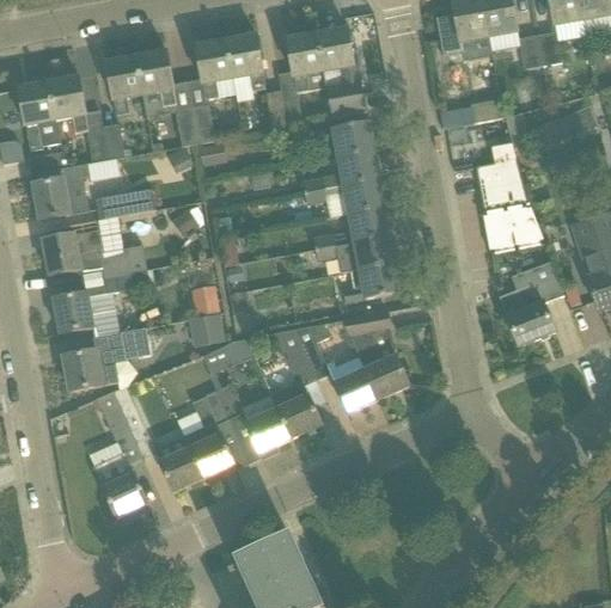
[(488,37),(481,0),(452,0),(454,14),(435,18),(443,56),(463,53),(460,42),(488,37)]
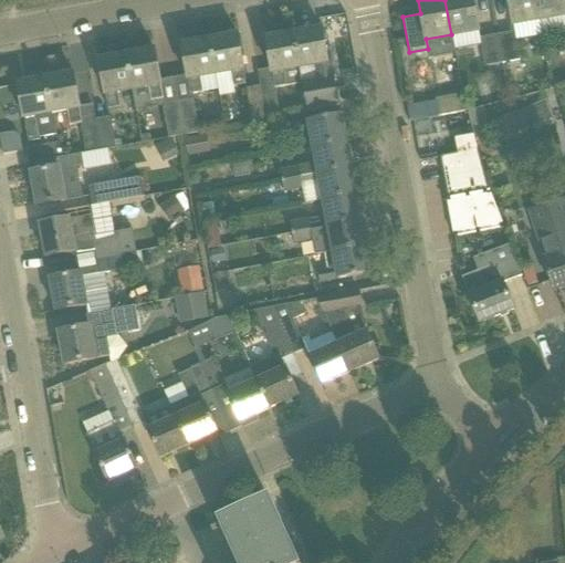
[(478,29),(472,0),(445,0),(451,34),(478,29)]
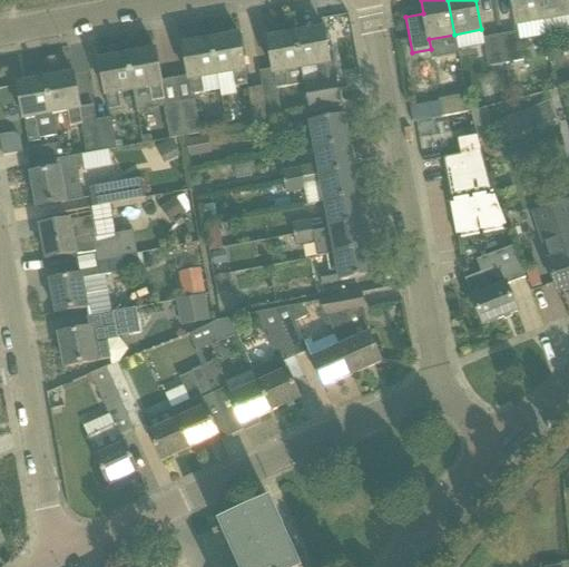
[(541,19),(538,0),(511,0),(516,23),(541,19)]
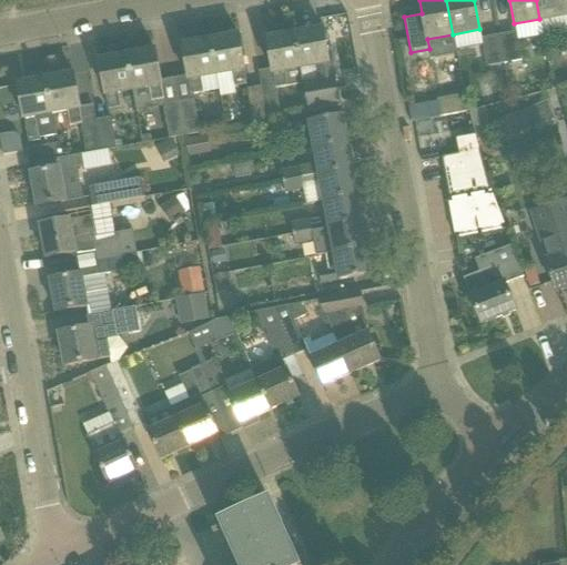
[(540,18),(540,19),(566,14),(564,0),(536,0),(539,19),(540,18)]
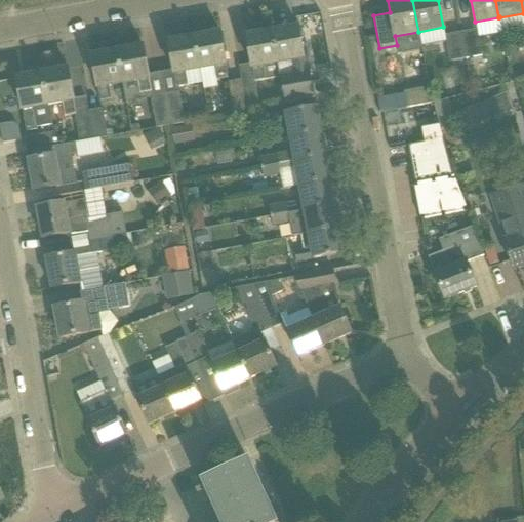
[(297,25),(271,30),(285,102),(315,95),(306,55),(304,56),(297,25)]
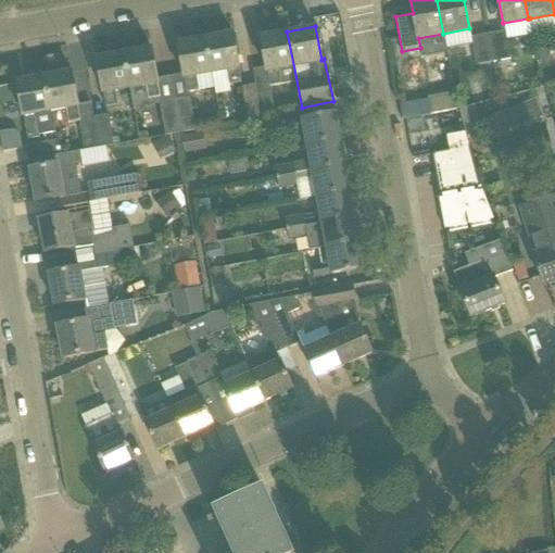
[(505,29),(487,33),(492,60),(509,57),(505,29)]
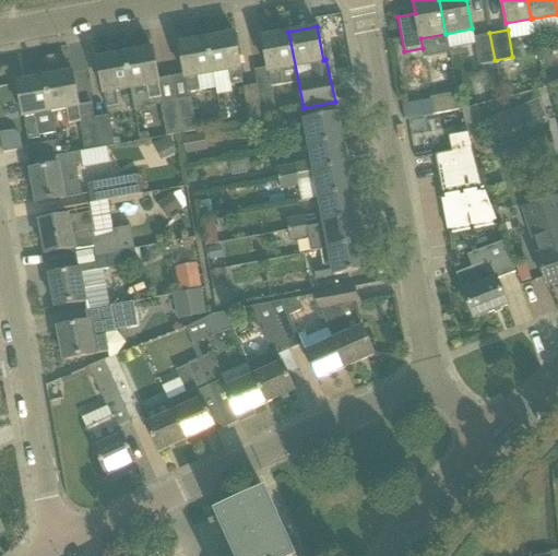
[(304,108),(288,32),(261,36),(271,84),(297,80),(304,108)]
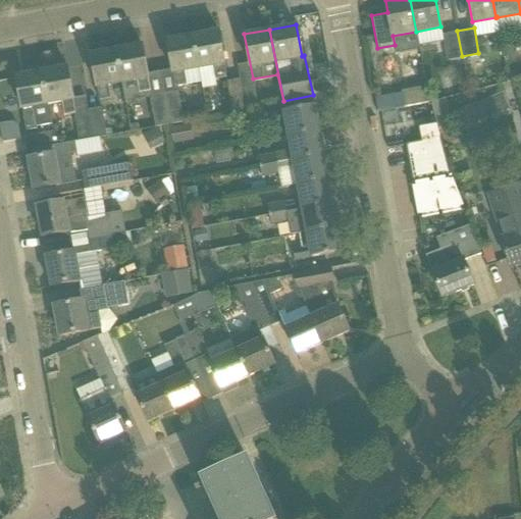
[(226,75),(218,31),(193,35),(198,66),(213,64),(215,78),(226,75)]
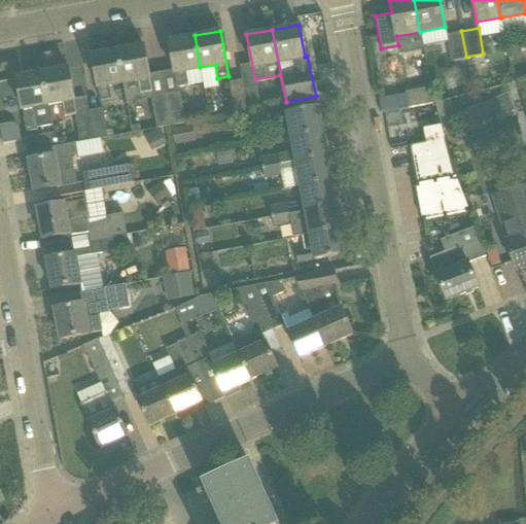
[(461,31),(445,34),(450,60),(466,57),(461,31)]
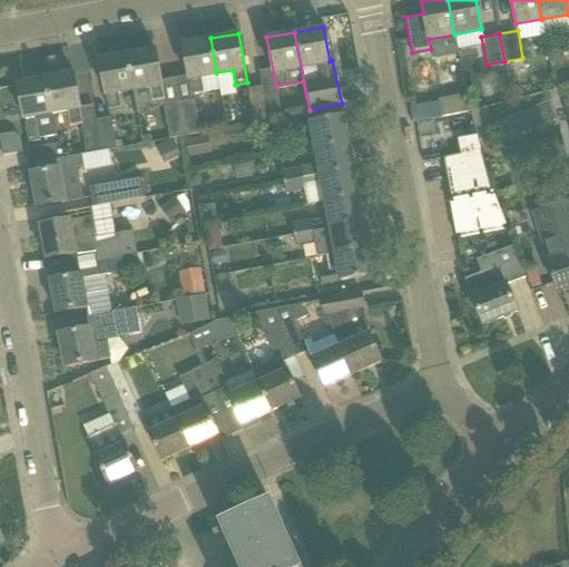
[(216,72),(211,38),(182,44),(192,93),(203,90),(219,87),(216,72)]
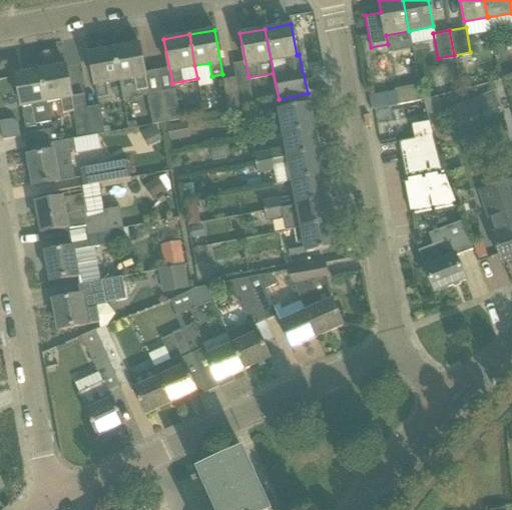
[(148,93),(139,43),(113,48),(118,79),(120,79),(122,98),(146,93),(151,123),(166,120),(160,90),(148,93)]
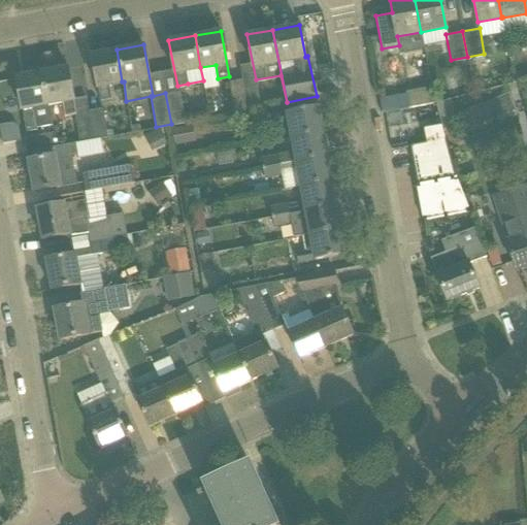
[(122,81),(117,50),(91,54),(99,100),(110,98),(108,85),(122,81)]
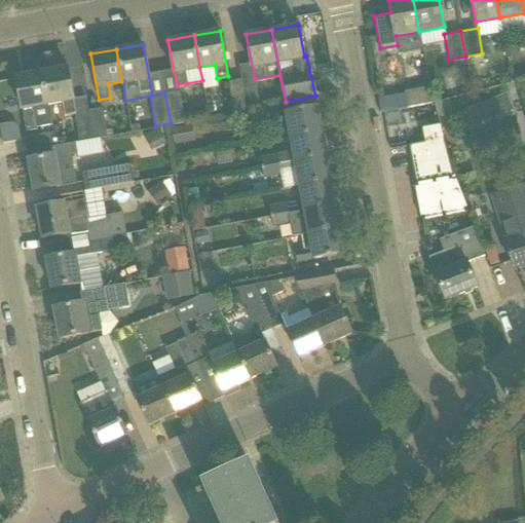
[(73,99),(67,67),(41,72),(50,123),(47,104),(62,101),(64,114),(74,112),(72,99),(73,99)]
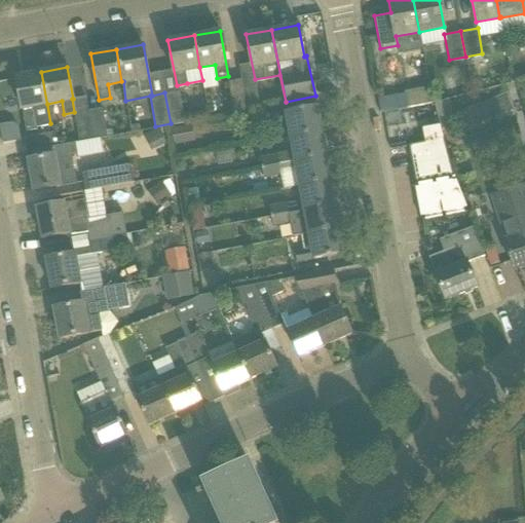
[(50,123),(41,72),(15,76),(22,108),(26,129),(36,127),(36,125),(50,123)]
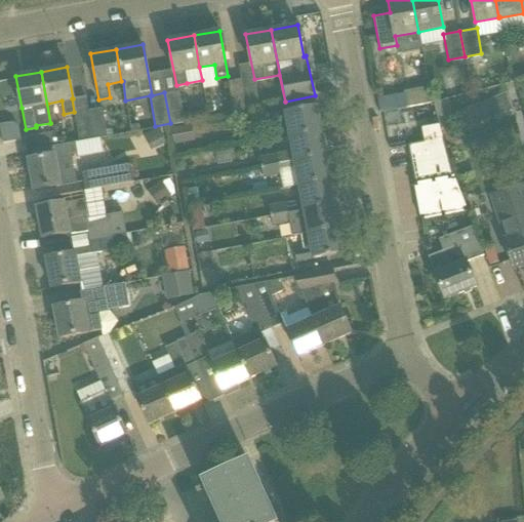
[(246,107),(242,86),(240,78),(228,81),(233,109),(246,107)]
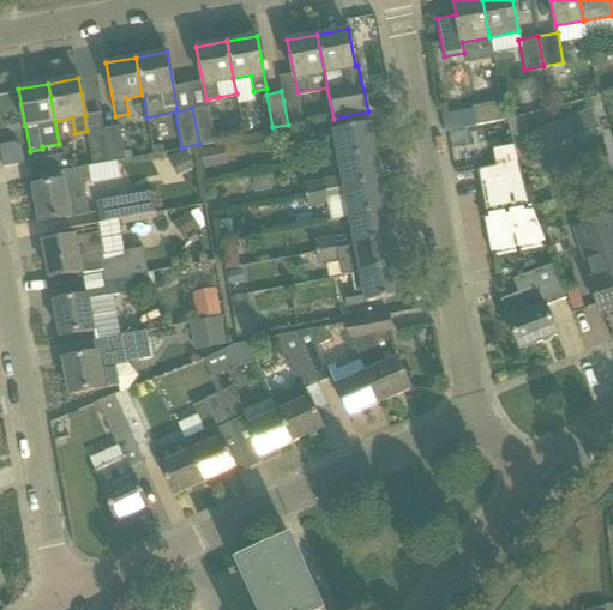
[(304,124),(299,97),(283,101),(288,125),(304,124)]
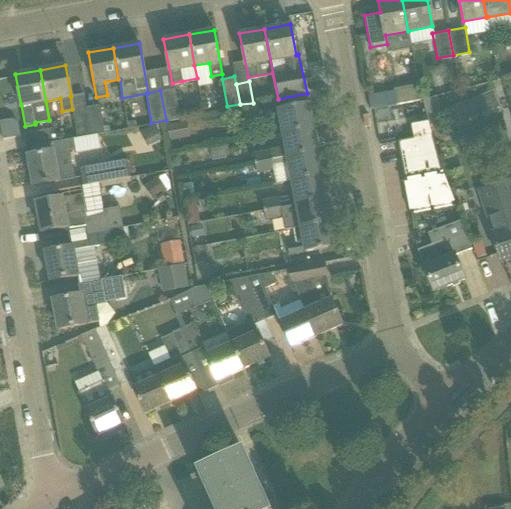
[(417,83),(393,88),(396,103),(420,99),(417,83)]
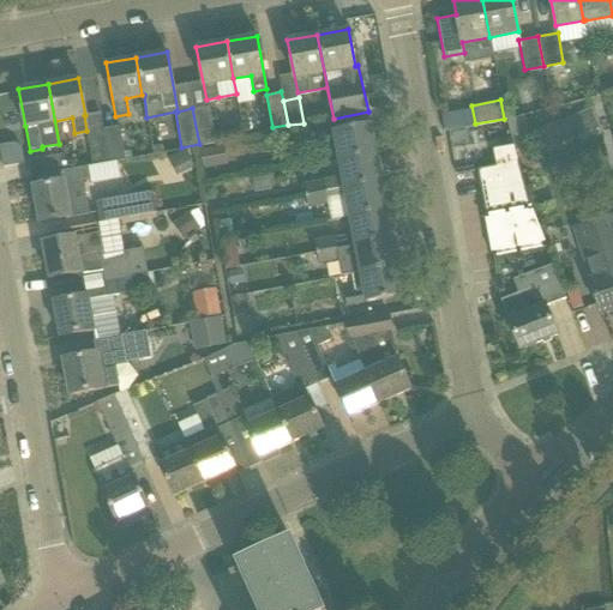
[(216,140),(209,106),(192,108),(199,144),(216,140)]
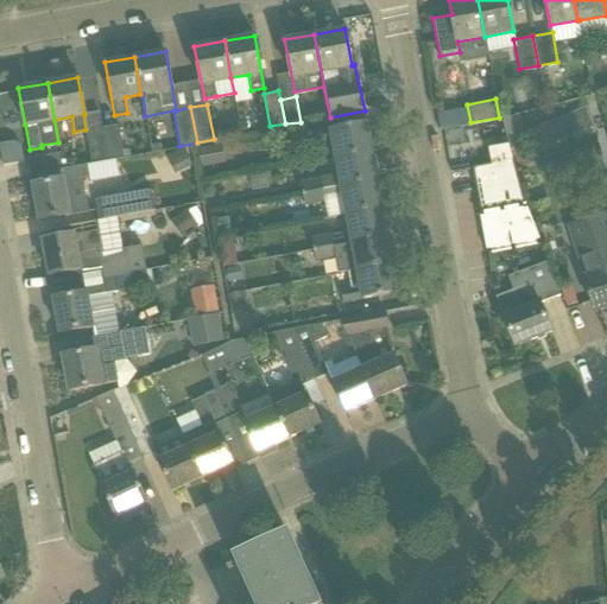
[(523,129),(535,160),(596,135),(585,105),(523,129)]
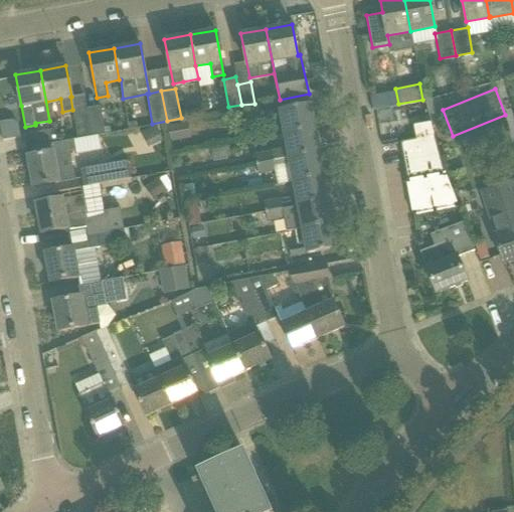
[(314,127),(310,103),(264,111),(266,121),(281,118),(284,133),(314,127)]
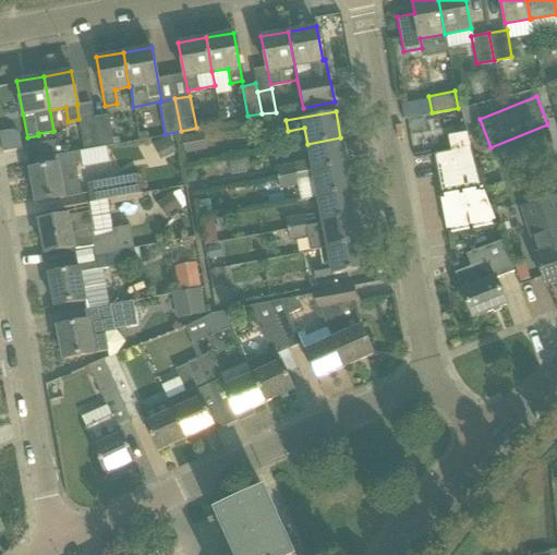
[(109,119),(94,122),(98,145),(113,143),(109,119)]
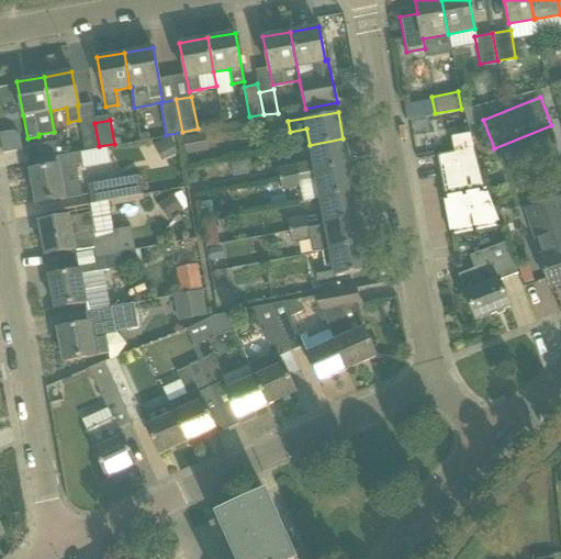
[(99,146),(94,123),(81,125),(85,149),(99,146)]
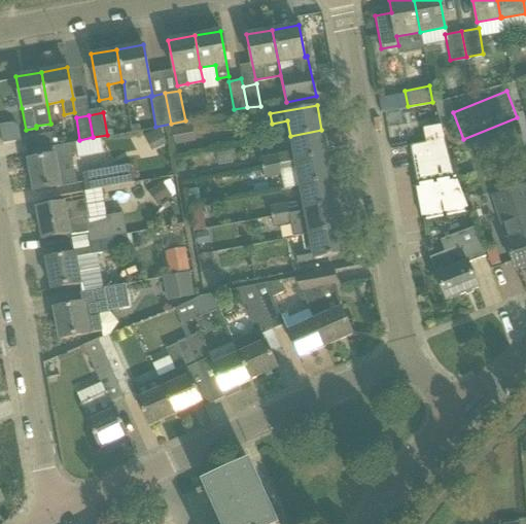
[(0,129),(2,140),(19,137),(14,118),(0,120),(0,129)]
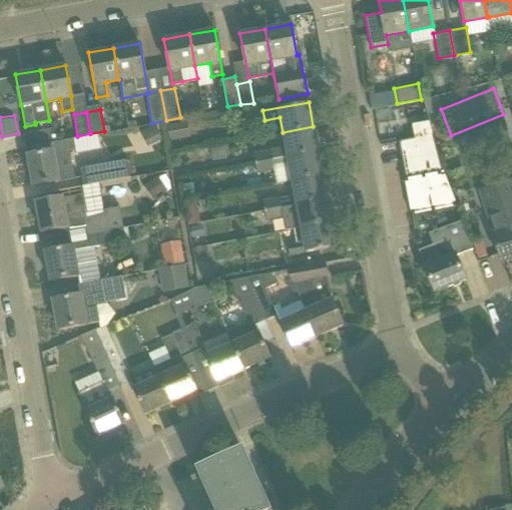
[(186,119),(165,123),(168,139),(189,135),(186,119)]
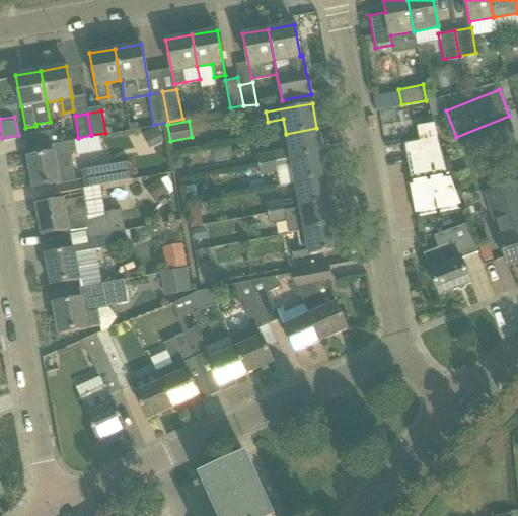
[(155,125),(141,131),(148,146),(162,139),(155,125)]
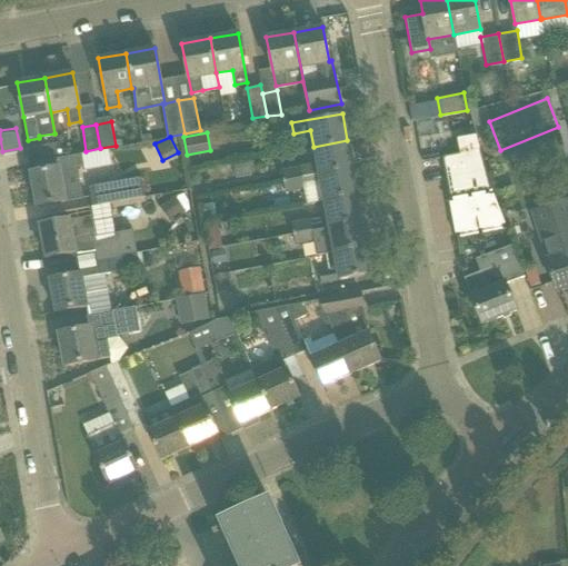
[(314,147),(317,161),(318,172),(352,167),(347,140),(314,147)]
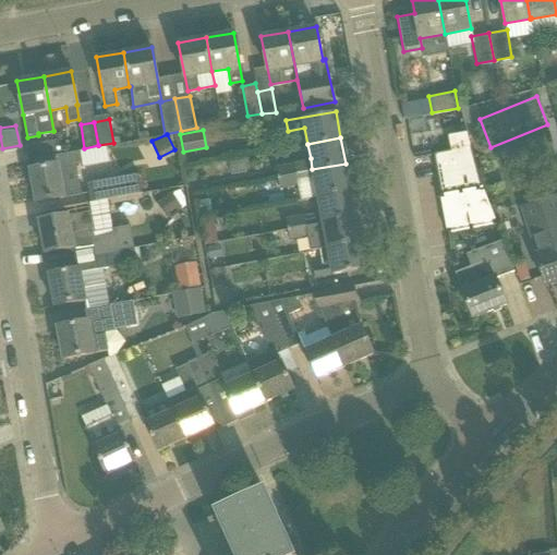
[(52,155),(57,153),(55,140),(25,145),(27,159),(52,155)]
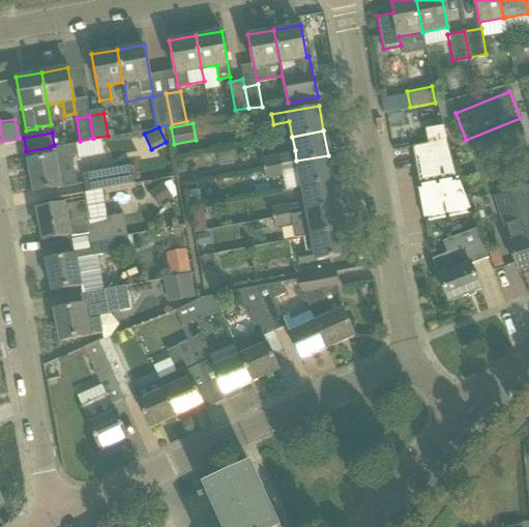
[(411,145),(418,184),(417,184),(424,221),(470,211),(457,177),(447,139),(411,145)]
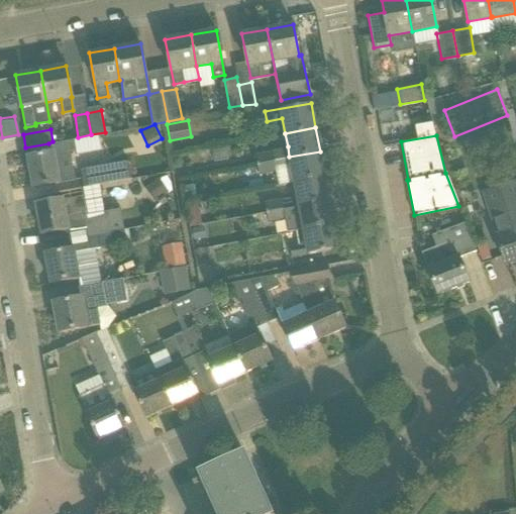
[(53,141),(48,143),(49,151),(27,156),(32,187),(59,182),(74,179),(69,149),(76,147),(74,138),(53,141)]
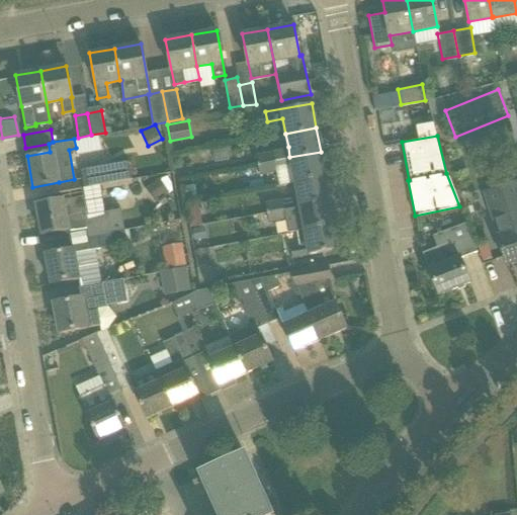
[(257,163),(273,160),(271,150),(255,153),(257,163)]
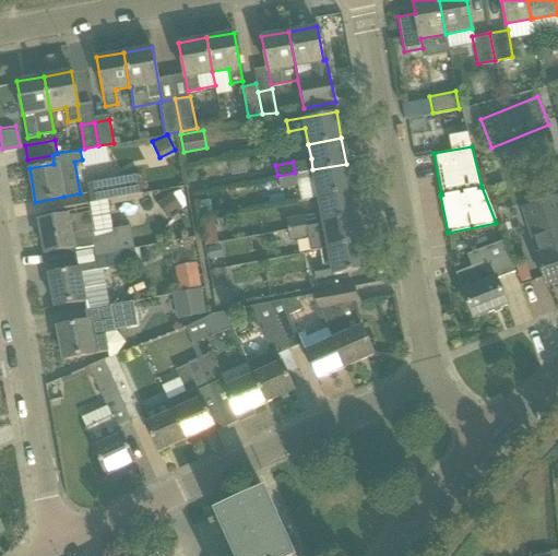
[(351,189),(346,164),(312,169),(315,181),(318,196),(351,189)]
